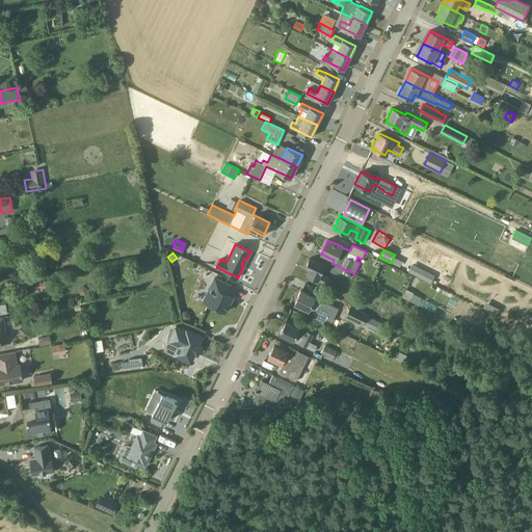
[(307,275),(327,285),(329,286),(333,278),(321,273),(324,266),(310,259),(306,267),(310,269),(307,275)]
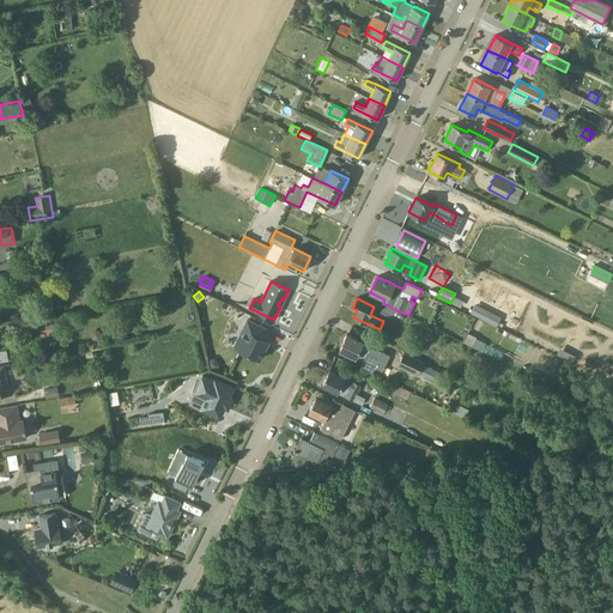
[(495,314),(474,304),(471,313),(490,323),(495,314)]
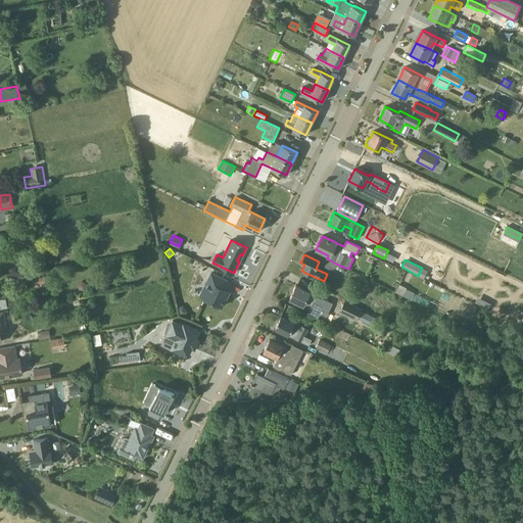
[(432,271),(436,278),(441,276),(437,269),(432,271)]
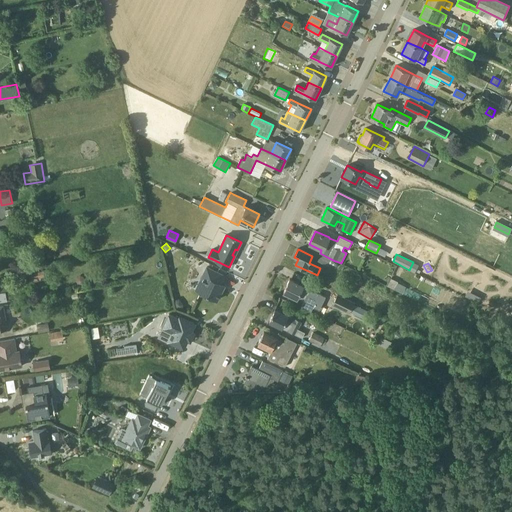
[(207,267),(196,290),(217,300),(224,285),(220,283),(224,276),(207,267)]
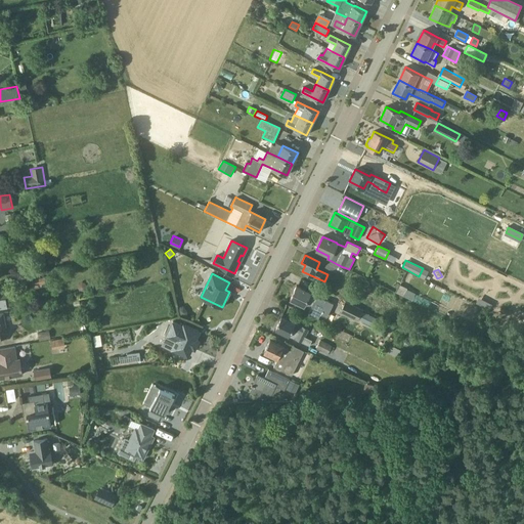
[(44,277),(32,279),(34,290),(46,288),(44,277)]
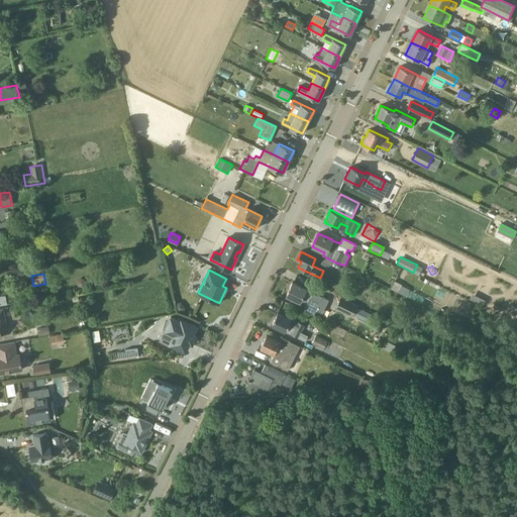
[(391,289),(398,293),(401,285),(402,285),(395,281),(391,289)]
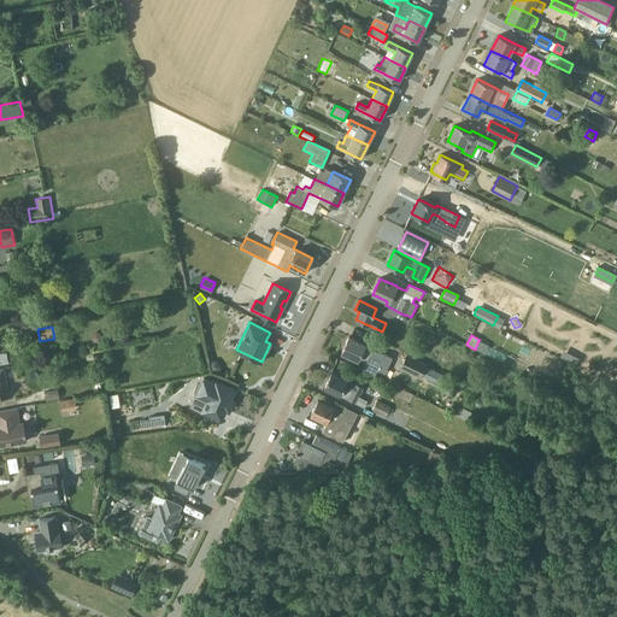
[(350,336),(344,348),(341,352),(358,360),(358,359),(365,363),(362,370),(375,376),(377,370),(385,374),(393,358),(377,351),(374,350),(375,348),(371,347),(365,345),(350,336)]
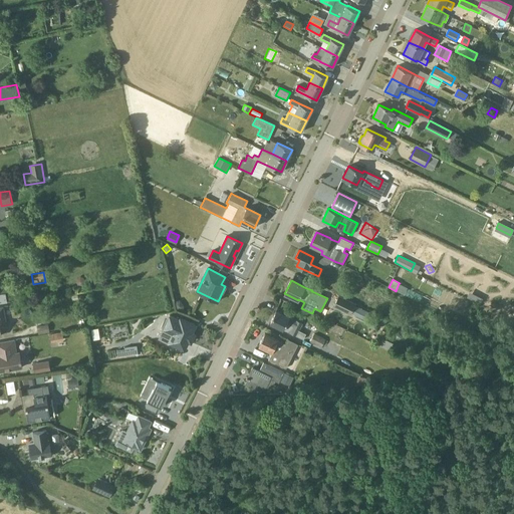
[(350,313),(355,304),(339,296),(334,305),(350,313)]
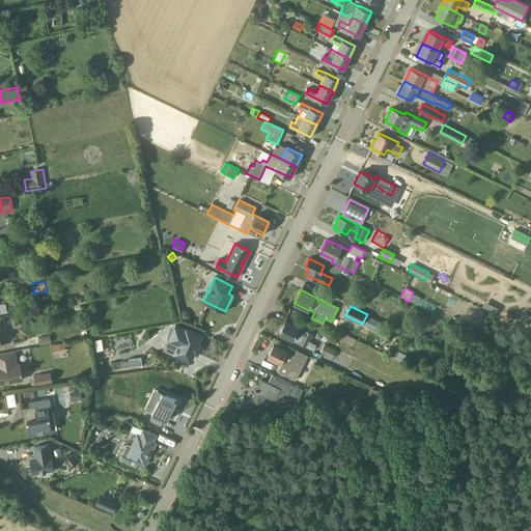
[(316,345),(308,341),(312,334),(306,331),(298,328),(299,327),(285,320),(279,334),(313,351),(316,345)]
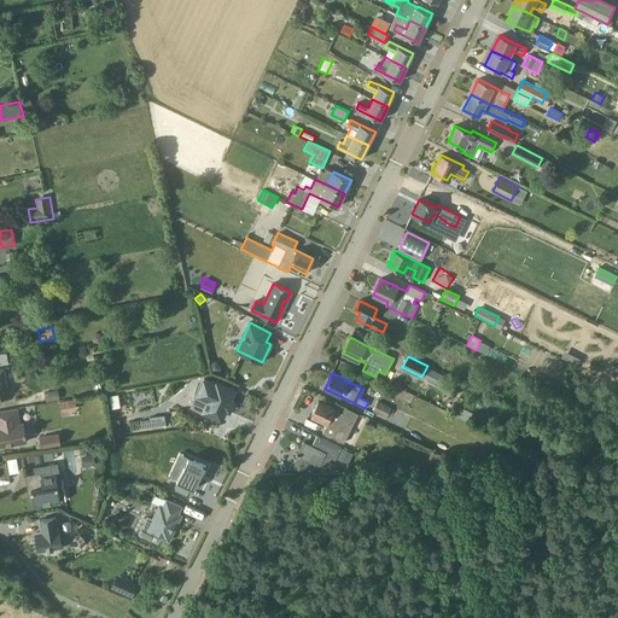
[(234,391),(217,382),(216,385),(204,379),(192,404),(221,419),(226,409),(229,410),(233,402),(231,400),(234,391)]
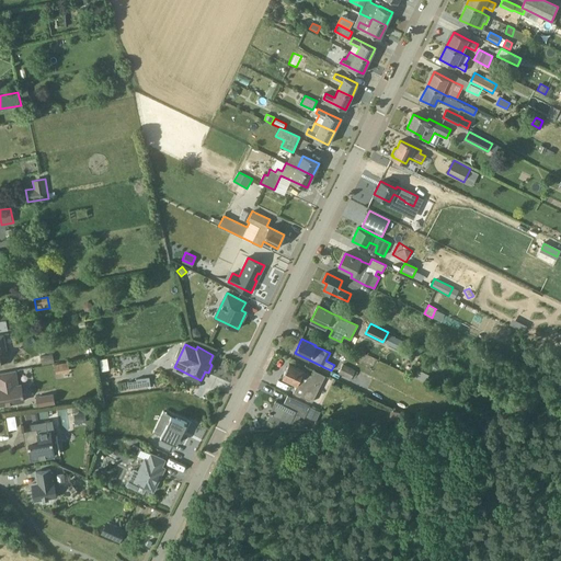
[(53,354),(39,356),(42,365),(54,363),(53,354)]
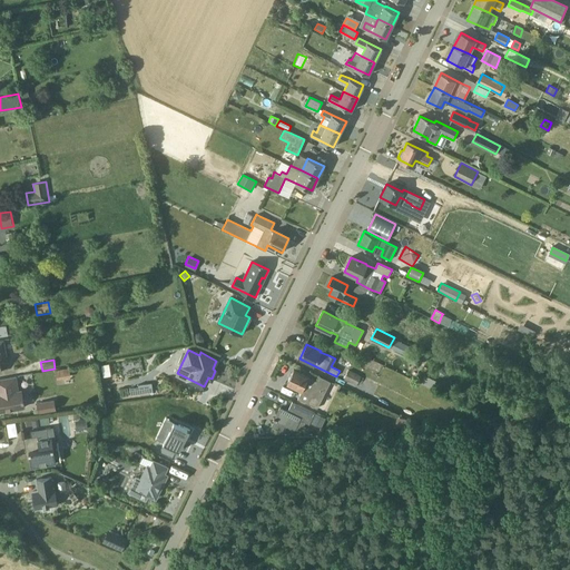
[(53,370),(57,380),(70,376),(67,366),(53,370)]
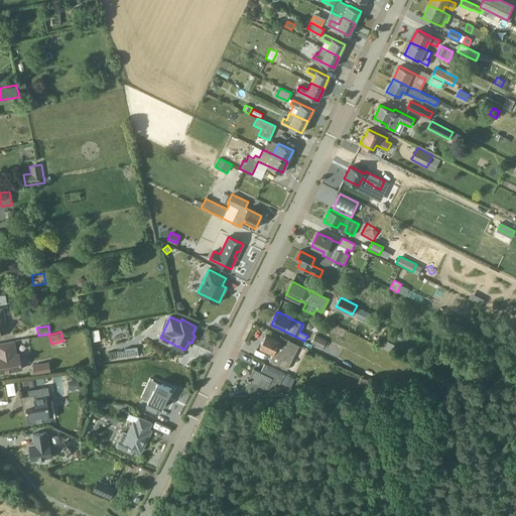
[(260,347),(272,354),(269,361),(286,370),(290,362),(285,359),(288,354),(292,355),(297,345),(289,341),(286,345),(266,335),(260,347)]
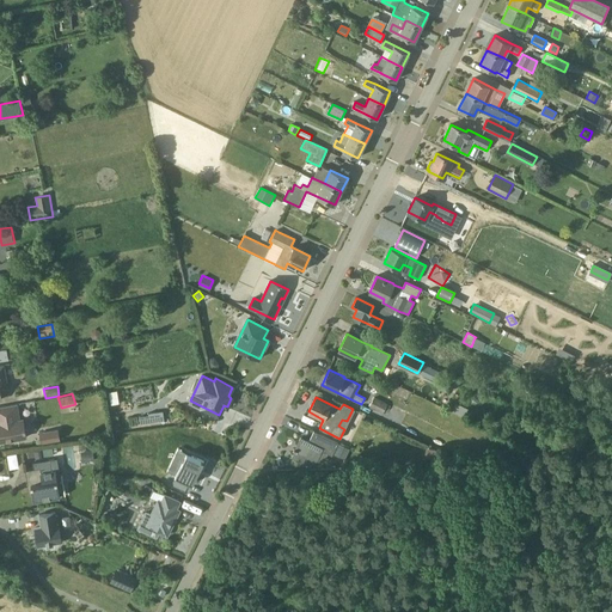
[(374,398),(368,408),(384,415),(389,405),(374,398)]
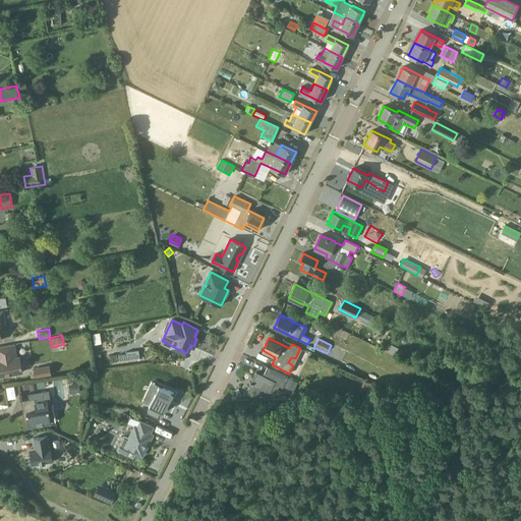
[(385,349),(394,353),(397,346),(388,342),(385,349)]
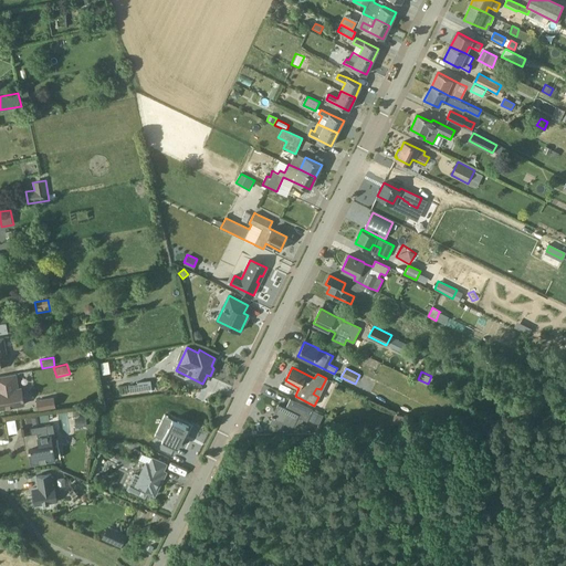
[(18,388),(16,374),(0,376),(0,408),(24,405),(21,388),(18,388)]
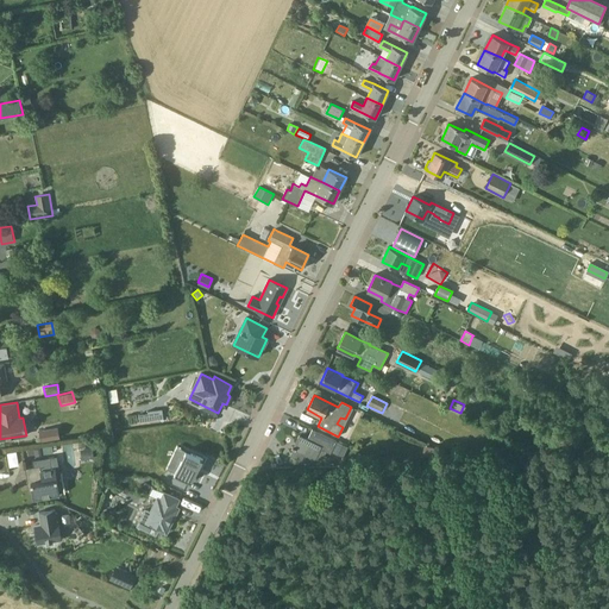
[(148,414),(149,421),(164,419),(163,409),(148,412),(148,414)]
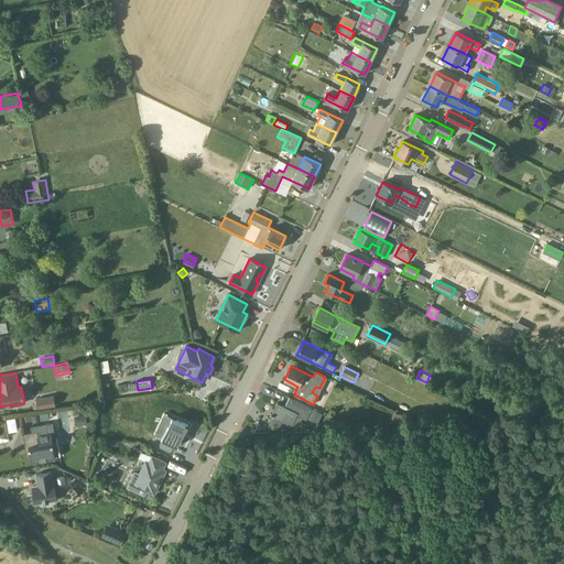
[(38,409),(55,405),(53,397),(35,400),(38,409)]
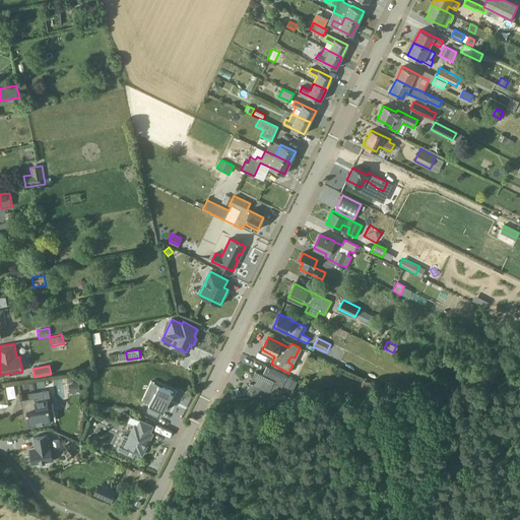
[(258,392),(259,391),(265,394),(267,390),(269,391),(273,382),(282,386),(287,377),(287,376),(266,367),(262,376),(255,373),(251,382),(250,381),(249,382),(251,383),(249,388),(258,392)]
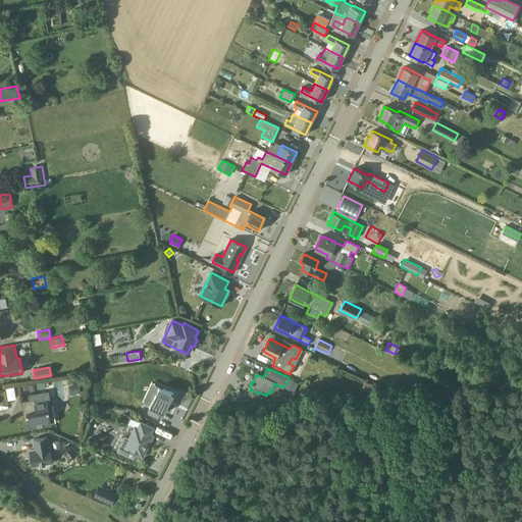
[(298,383),(289,378),(283,387),(294,392),(298,383)]
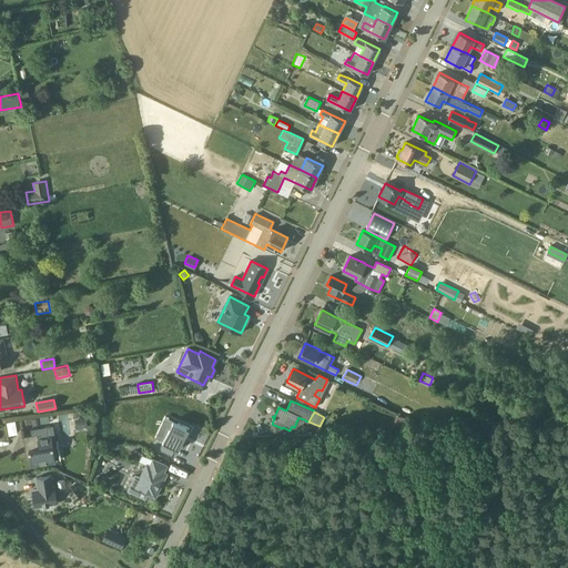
[(77,430),(87,427),(85,417),(74,419),(77,430)]
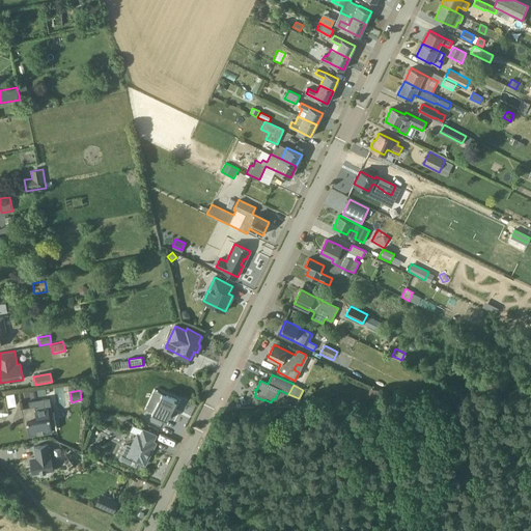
[(4,392),(6,406),(15,404),(14,391),(4,392)]
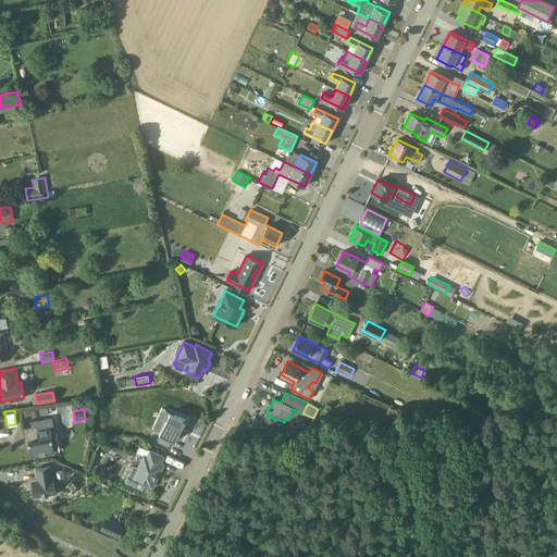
[(170,410),(160,433),(175,441),(186,419),(170,410)]
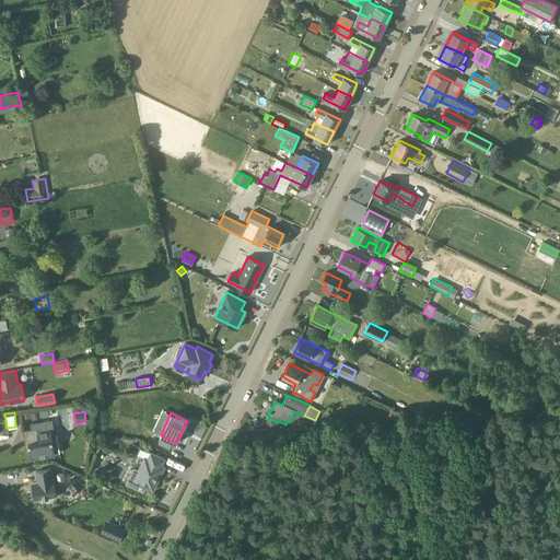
[(28,444),(31,458),(55,455),(55,452),(59,452),(59,453),(60,452),(57,434),(56,434),(56,435),(51,435),(50,430),(37,432),(37,429),(23,431),(25,444),(28,444)]
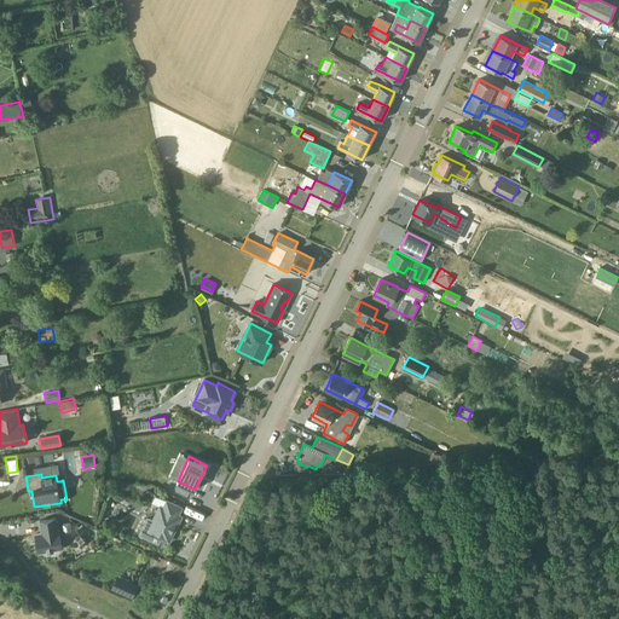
[(181,508),(167,501),(163,508),(160,505),(152,521),(148,519),(140,534),(158,543),(161,538),(169,542),(179,521),(178,520),(180,515),(178,515),(181,508)]
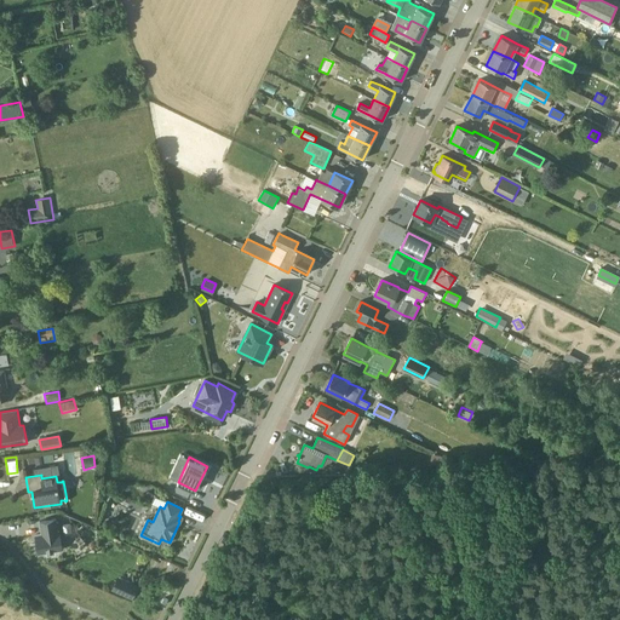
[(56,520),(40,522),(41,534),(35,535),(39,554),(62,550),(59,530),(58,532),(56,520)]
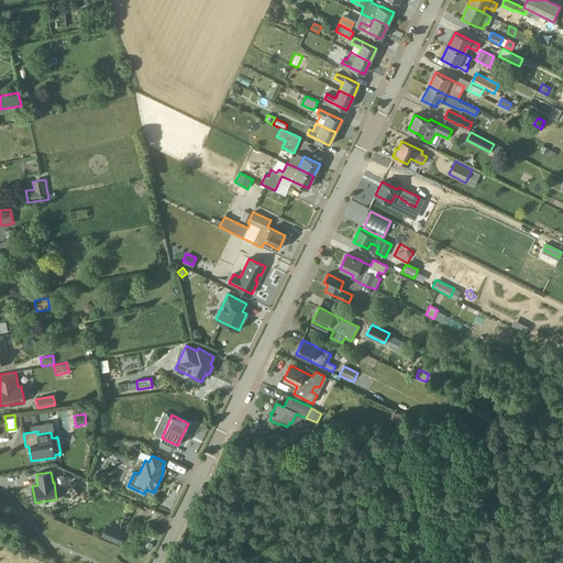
[(101,536),(117,543),(120,544),(125,532),(123,531),(116,527),(107,523),(102,532),(101,536)]
